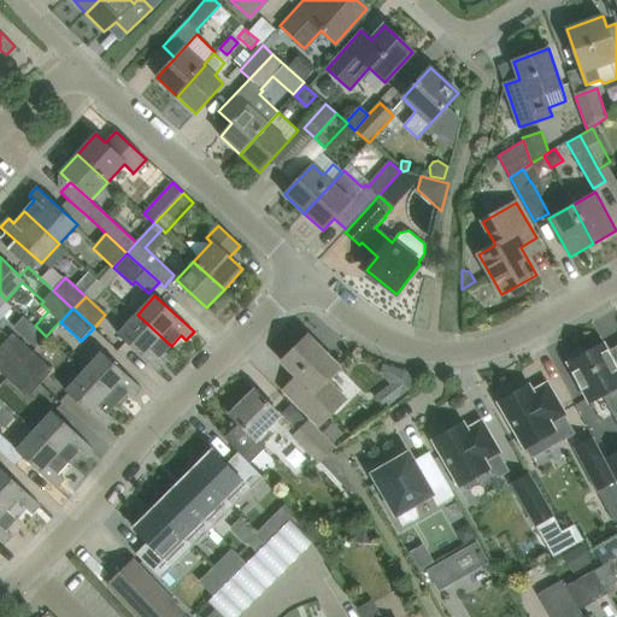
[(137,315),(118,335),(158,371),(165,363),(160,358),(171,346),(137,315)]
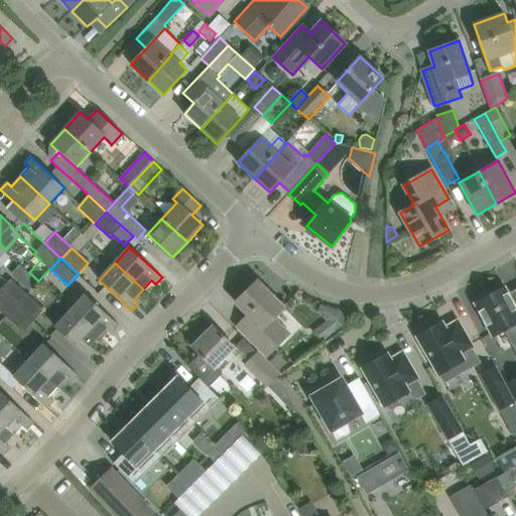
[(17,305),(28,294),(11,279),(1,290),(17,305)]
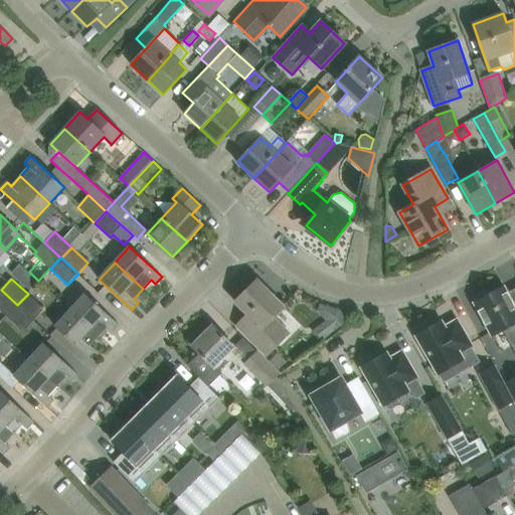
[(258,281),(236,302),(247,313),(255,321),(243,333),(266,354),(288,332),(273,317),(283,307),(258,281)]
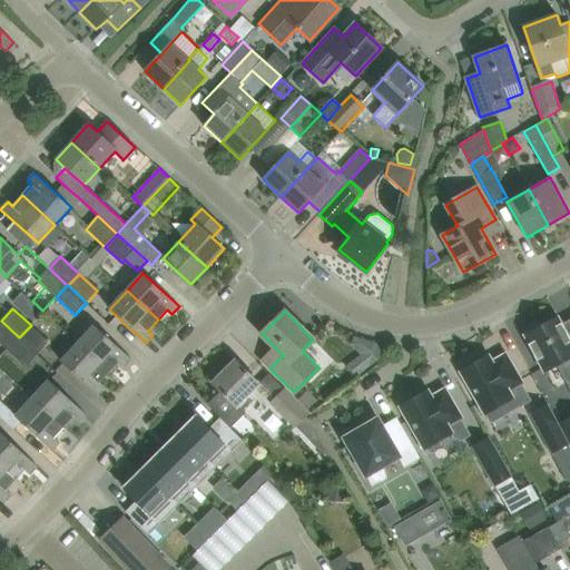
[(569,320),(562,325),(558,317),(541,326),(540,324),(536,324),(532,325),(529,327),(527,331),(528,333),(524,335),(544,372),(559,364),(562,370),(569,372),(569,375),(568,376),(567,382),(569,389),(569,320)]
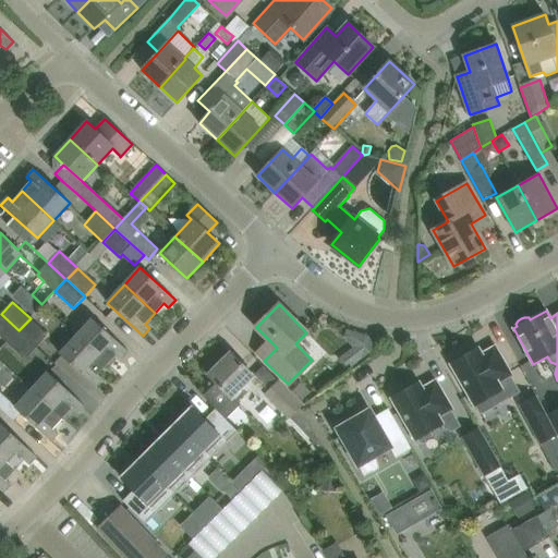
[(0,315),(0,336),(8,343),(19,330),(1,314),(0,315)]
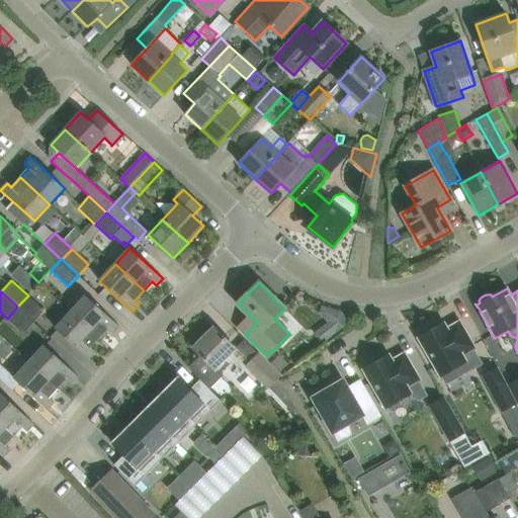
[(28,295),(17,307),(34,323),(45,311),(28,295)]
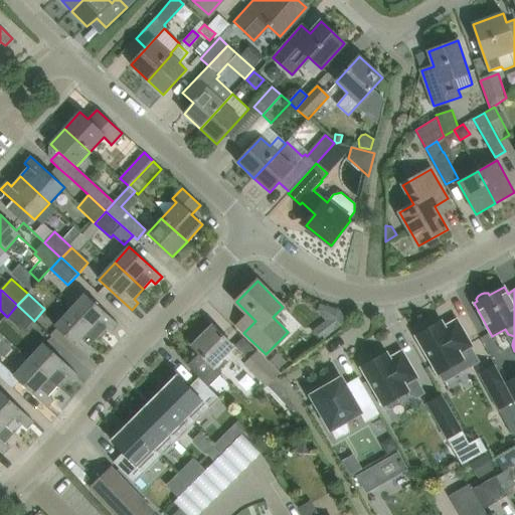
[(70,311),(99,337),(108,327),(112,331),(119,324),(86,294),(70,311)]
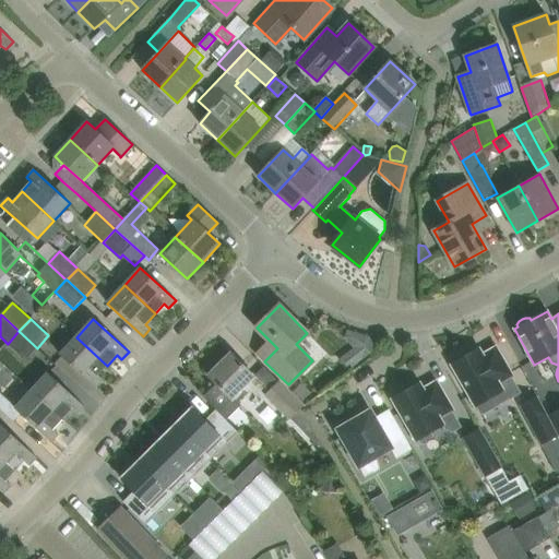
[(19,331),(8,344),(25,360),(37,348),(19,331)]
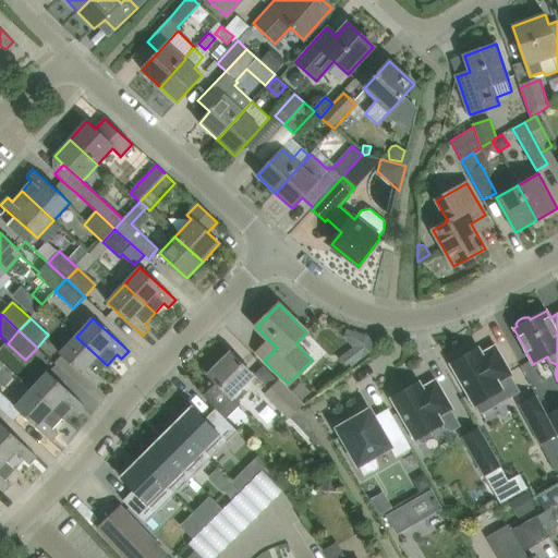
[(367,335),(352,348),(361,359),(377,347),(367,335)]
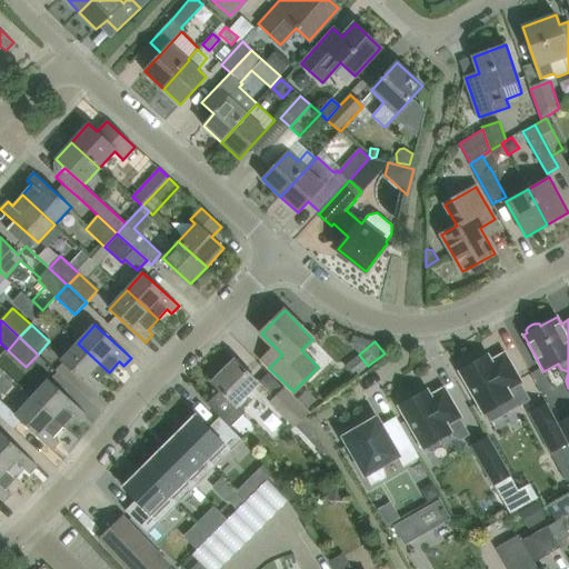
[(78,343),(61,361),(97,395),(105,387),(100,382),(109,372),(78,343)]
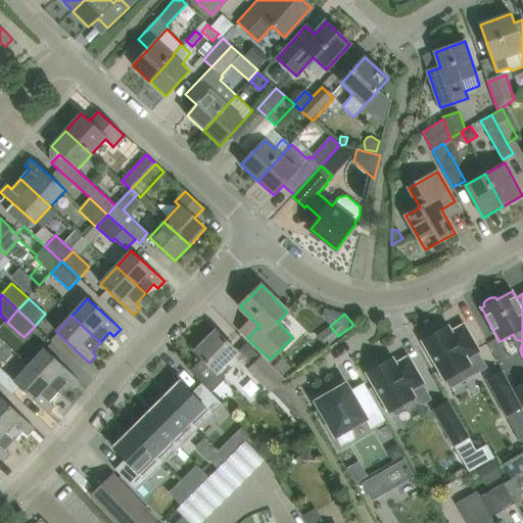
[(425,339),(422,341),(444,380),(445,380),(470,366),(475,375),(487,368),(478,352),(480,351),(464,324),(452,331),(448,326),(437,333),(434,328),(423,335),(425,339)]
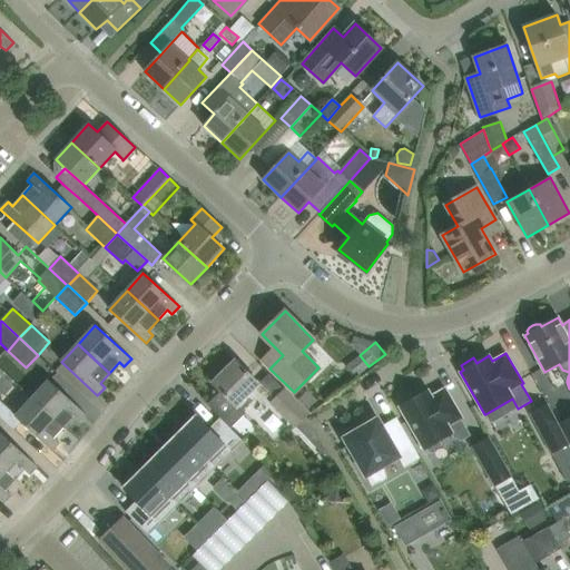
[(1,370),(17,380),(23,370),(8,360),(1,370)]
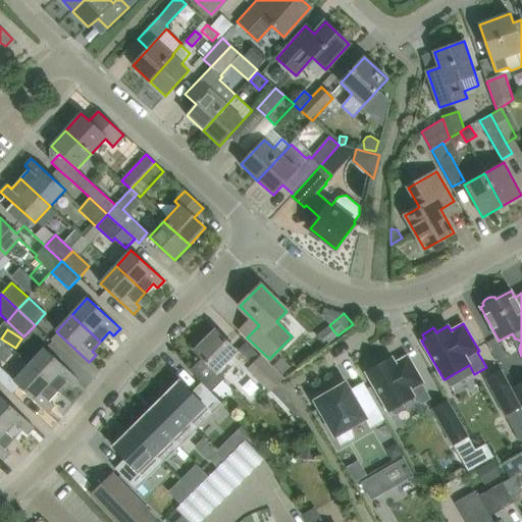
[(201,382),(211,392),(223,378),(221,376),(230,367),(226,362),(237,352),(215,330),(195,350),(203,358),(190,370),(201,382)]
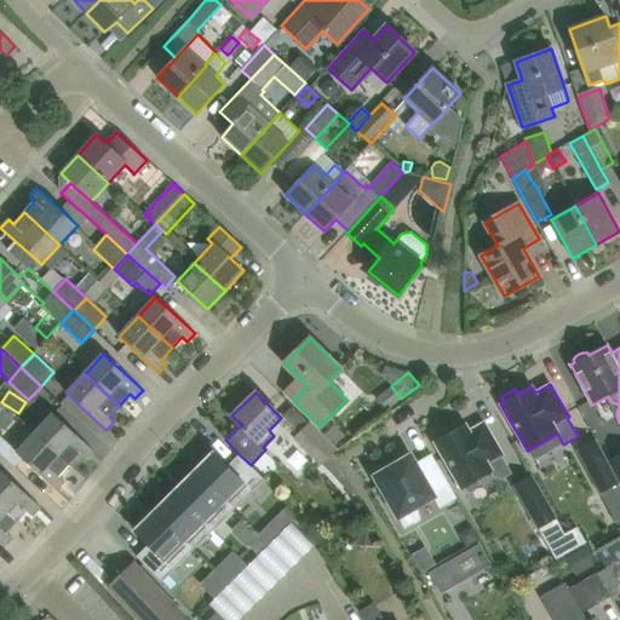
[(55,414),(35,435),(69,465),(80,454),(85,459),(93,451),(55,414)]
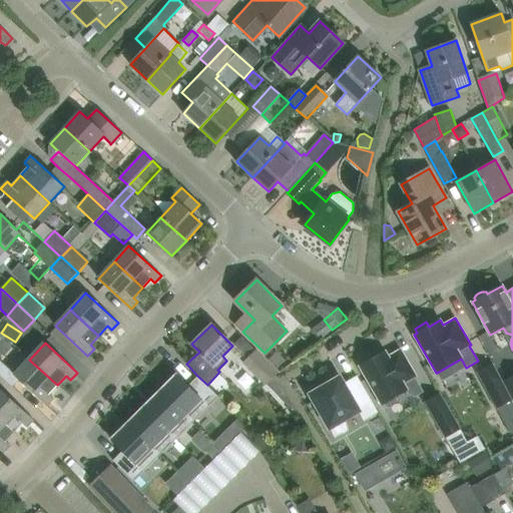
[(371,360),(360,366),(382,405),(384,403),(386,407),(389,408),(396,404),(397,400),(395,397),(407,390),(409,395),(416,396),(423,392),(415,377),(416,376),(401,350),(389,357),(386,352),(382,353),(380,349),(369,355),(371,360)]
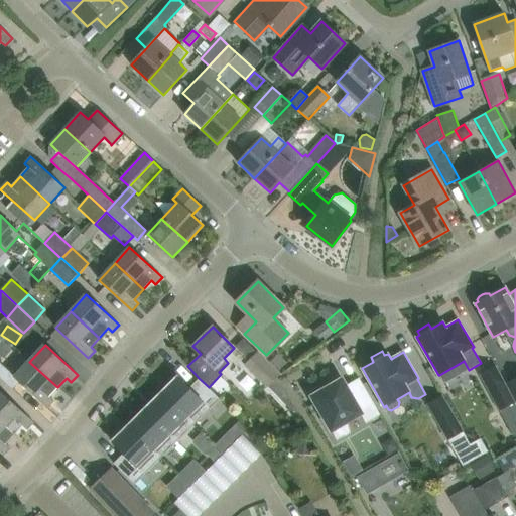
[(257,353),(245,365),(267,386),(276,394),(283,388),(279,380),(277,376),(278,375),(279,374),(276,372),(268,363),(257,353)]
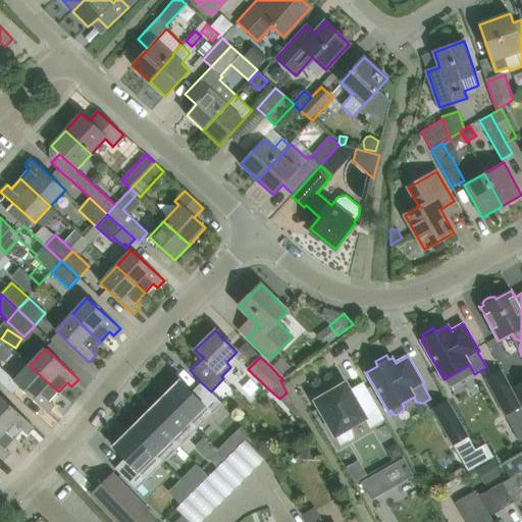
[(280,358),(272,366),(280,375),(290,366),(280,358)]
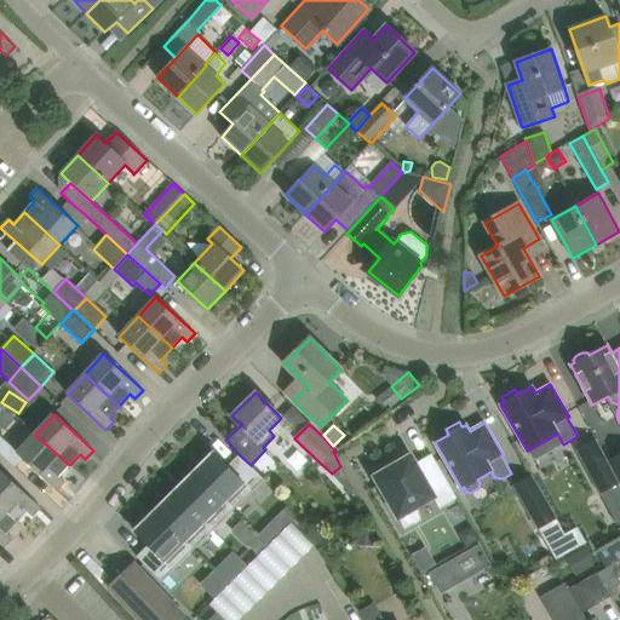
[(59,476),(69,465),(35,435),(18,454),(57,489),(64,481),(59,476)]
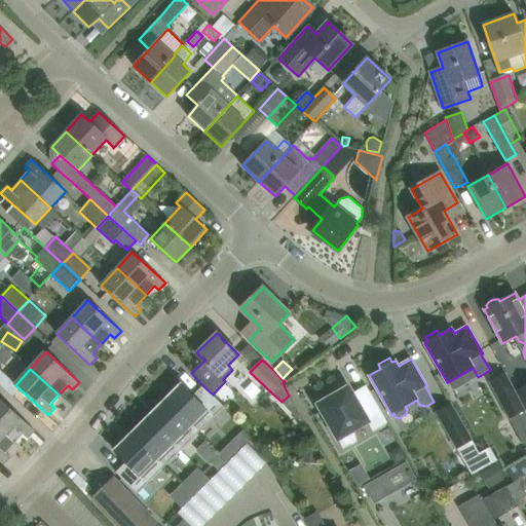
[(525,410),(504,371),(488,380),(508,418),(510,417),(523,444),(525,442),(525,413),(524,410),(525,410)]
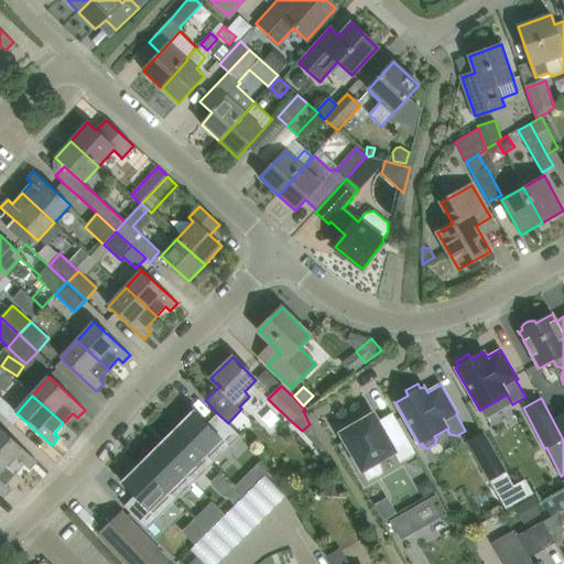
[(193,410),(174,427),(212,464),(240,435),(228,423),(217,413),(206,423),(193,410)]
